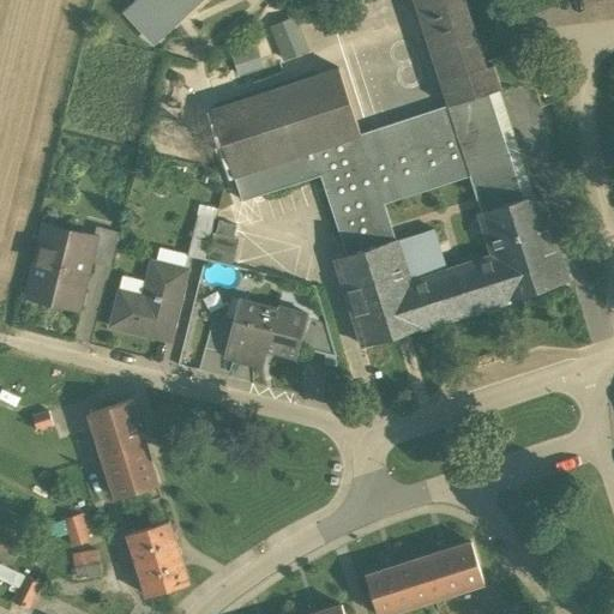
[(155,43),(203,0),(138,0),(126,12),(155,43)]
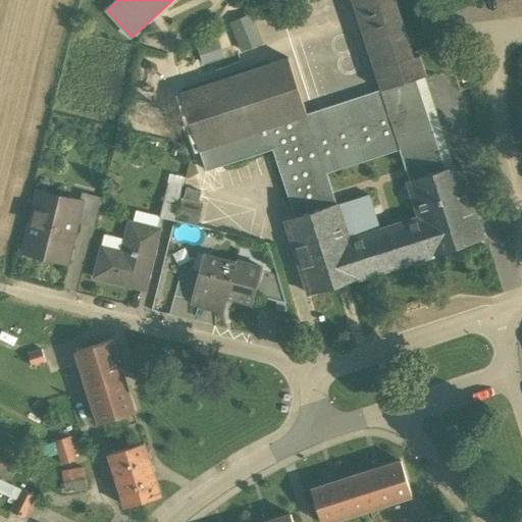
[(413,57),(395,0),(352,0),(381,90),(415,79),(425,75),(419,55),(413,57)]
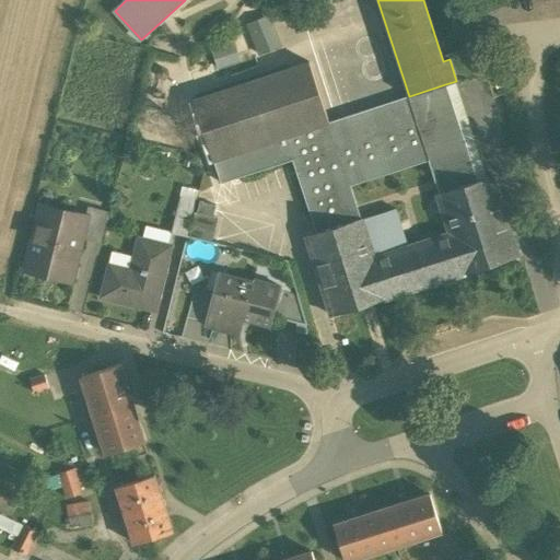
[(281,45),(271,16),(251,23),(261,53),(281,45)]
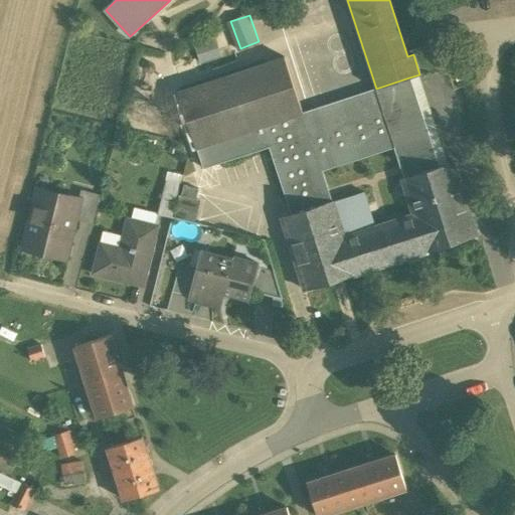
[(221,55),(214,35),(194,42),(201,62),(221,55)]
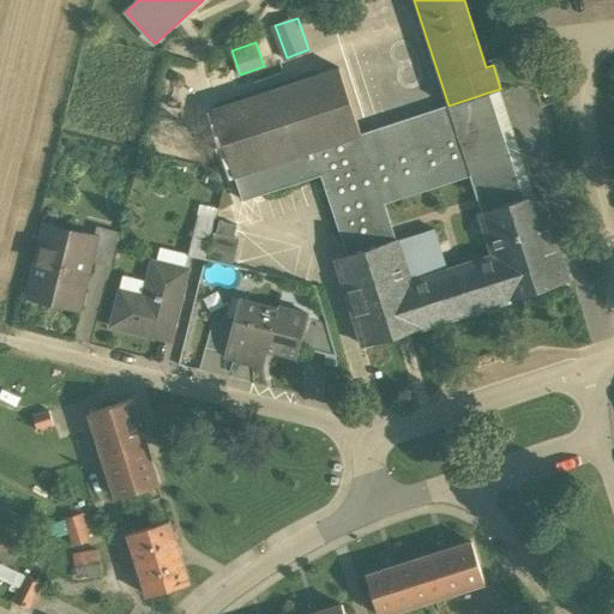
[(338,67),(211,109),(234,176),(361,134),(338,67)]
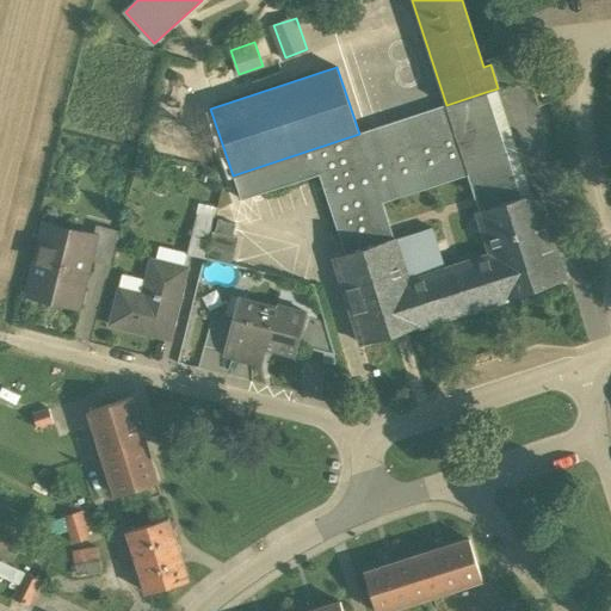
[(393,238),(381,202),(467,174),(479,210),(520,197),(486,92),(446,105),(359,134),(233,176),(241,199),(319,174),(345,253),(393,238)]
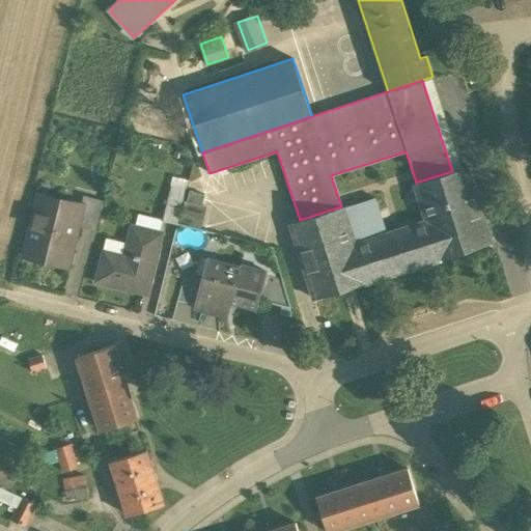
[(416,183),(415,184),(426,221),(386,233),(354,244),(342,207),(342,206),(341,206),(300,220),(290,223),(314,299),(491,243),(466,167),(452,171),(416,183)]
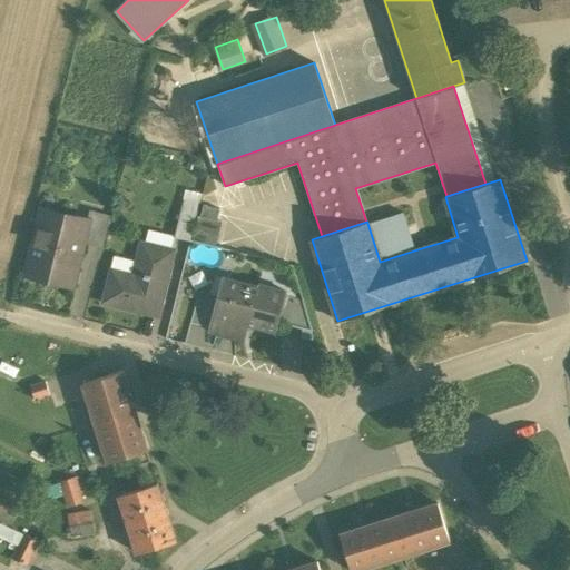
[(183,200),(174,237),(189,241),(198,204),(183,200)]
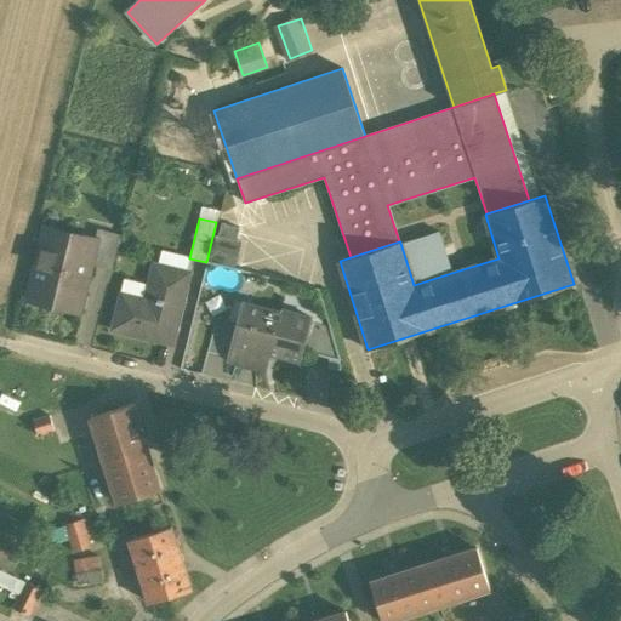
[(239,228),(221,223),(217,235),(235,240),(239,228)]
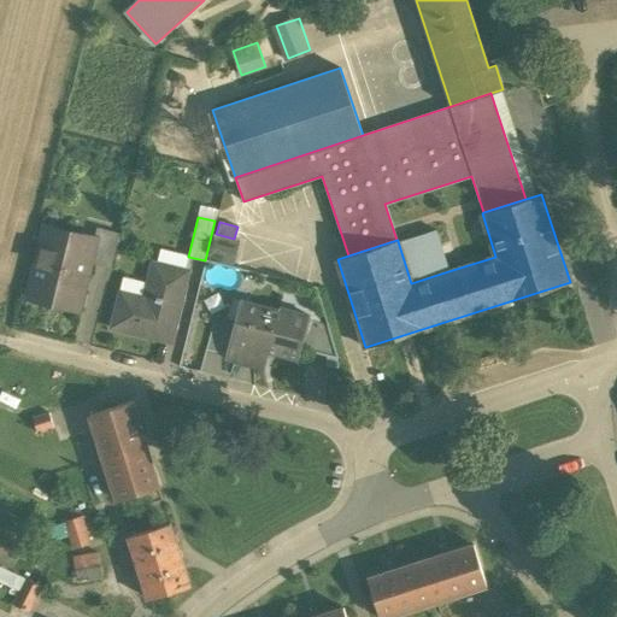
[(94,238),(45,227),(27,297),(77,310),(89,263),(95,239),(94,238)]
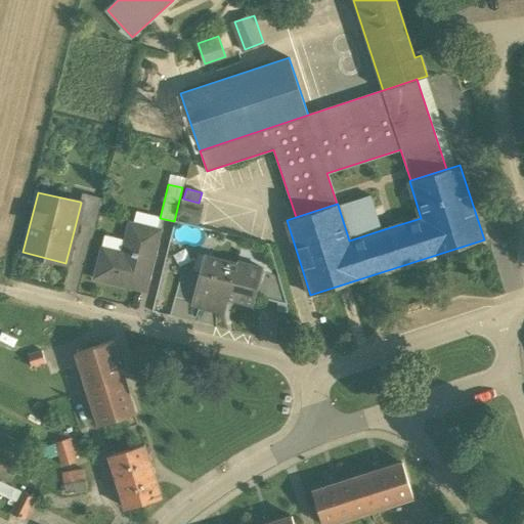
[(101,198),(82,192),(80,202),(81,203),(76,223),(94,228),(101,198)]
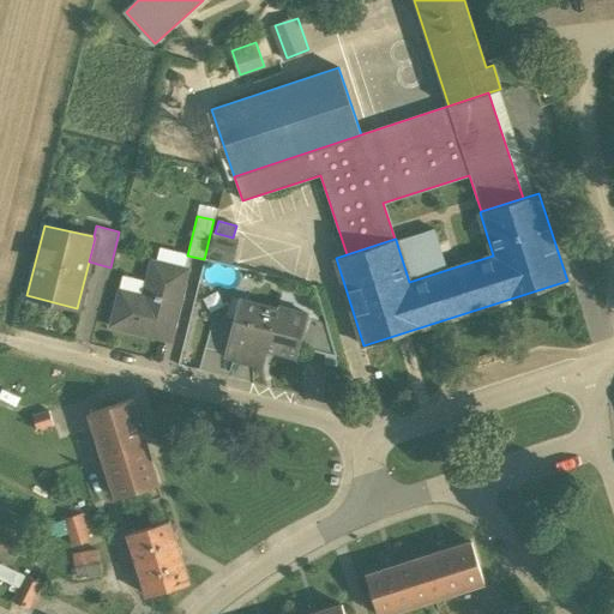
[(433,229),(396,240),(409,282),(446,270),(433,229)]
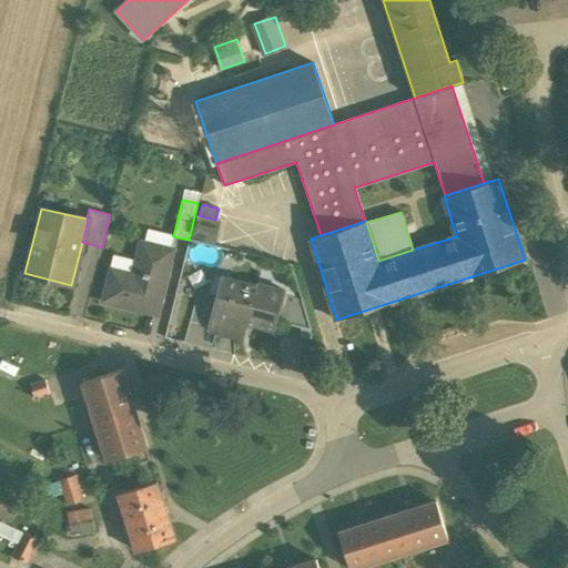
[(199,215),(198,215),(194,227),(217,233),(221,221),(215,220),(199,215)]
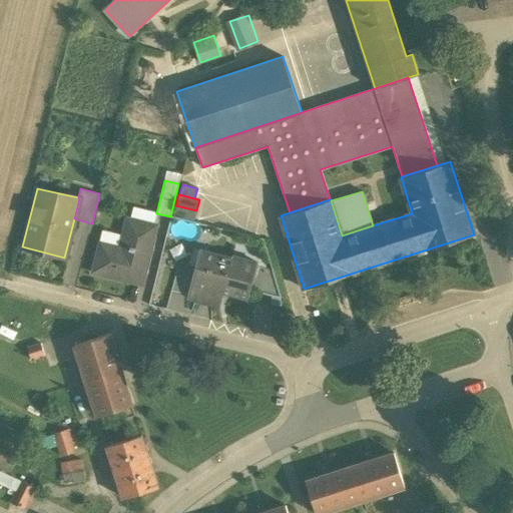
[(196,210),(175,205),(172,216),(193,221),(196,210)]
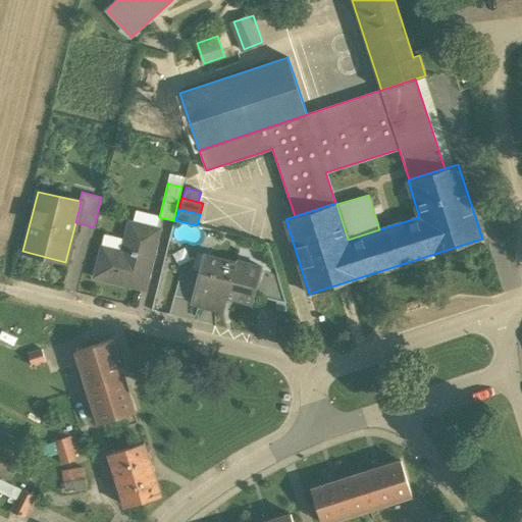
[(160,228),(128,221),(121,251),(101,246),(98,256),(99,256),(94,277),(145,290),(160,228)]
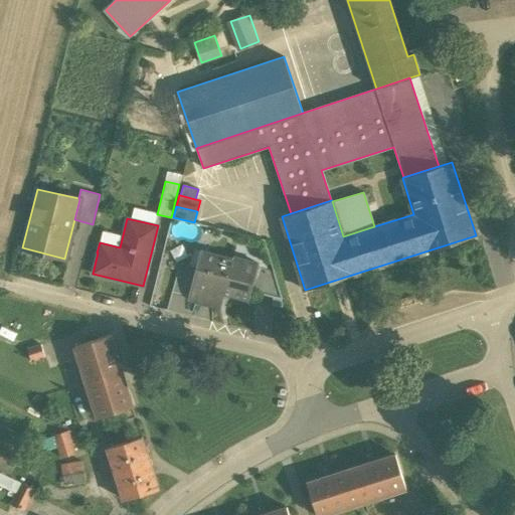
[(233,260),(201,251),(197,266),(189,296),(188,300),(211,306),(215,290),(247,299),(249,291),(256,268),(233,262),(233,260)]
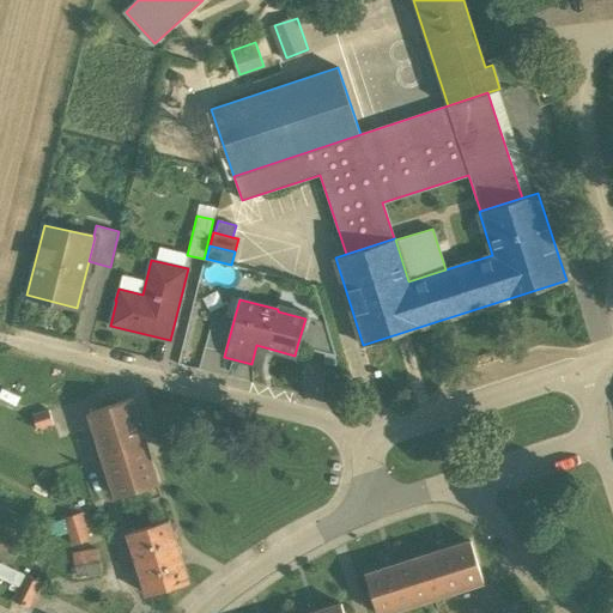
[(225,352),(235,316),(220,311),(213,316),(205,347),(225,352)]
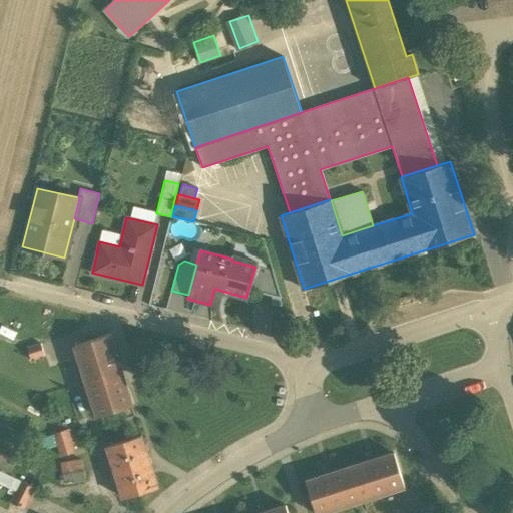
[(274,272),(255,267),(248,290),(280,298),(281,297),(274,272)]
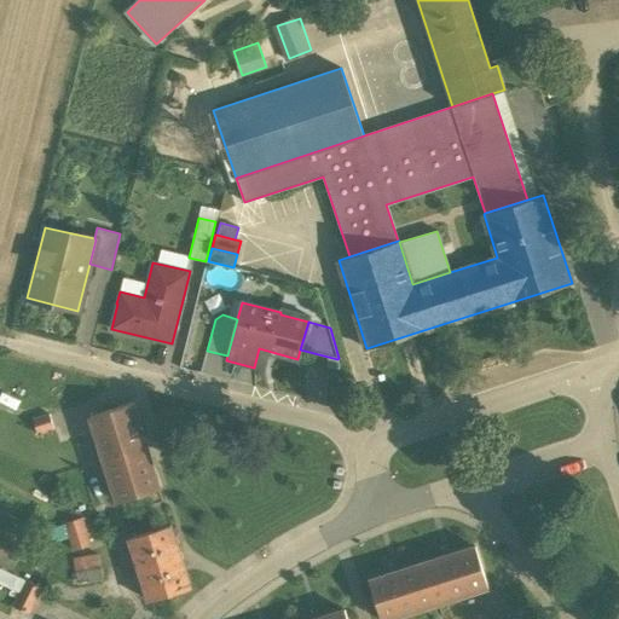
[(132,403),(91,416),(117,501),(160,486),(132,403)]
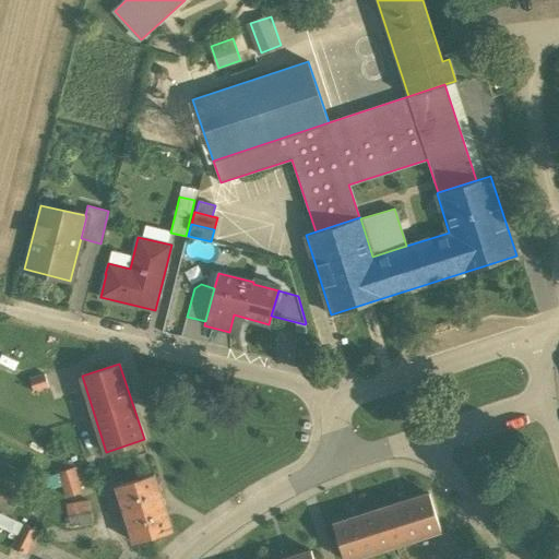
[(45,373),(30,378),(34,391),(49,387),(45,373)]
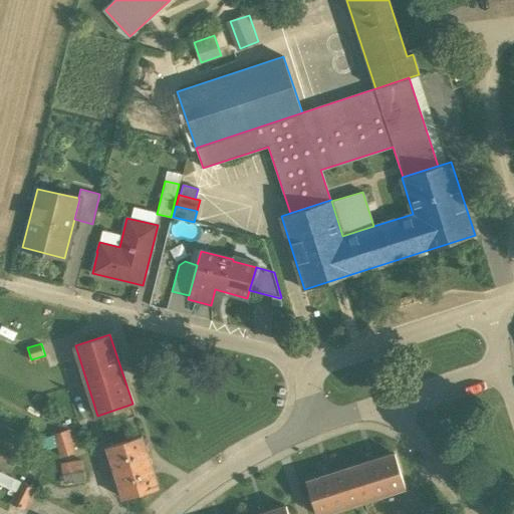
[(68,430),(54,434),(61,457),(75,452),(68,430)]
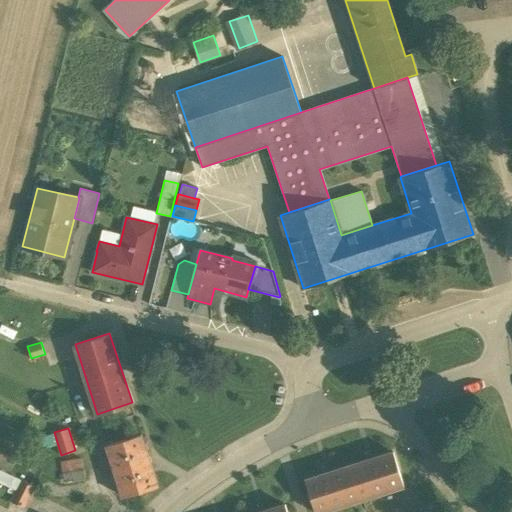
[(141,433),(106,444),(123,496),(158,484),(141,433)]
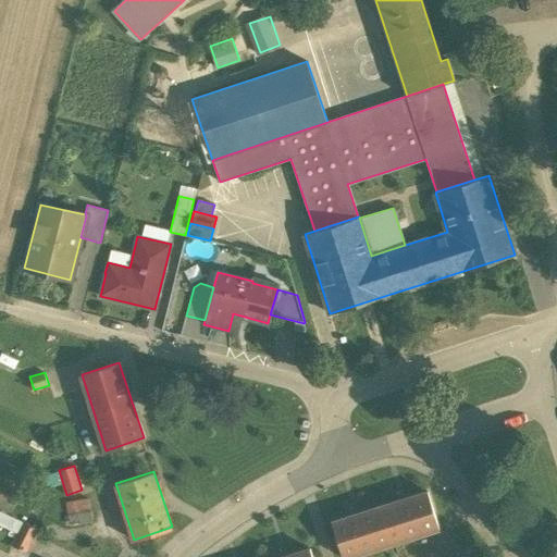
[(429,492),(381,507),(392,543),(440,528),(429,492)]
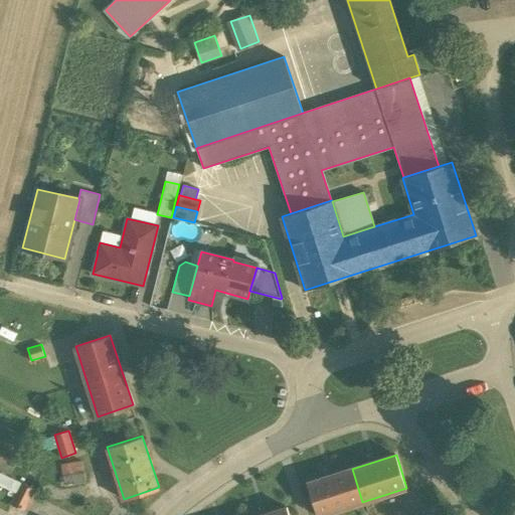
[(62,462),(64,482),(87,479),(84,459),(62,462)]
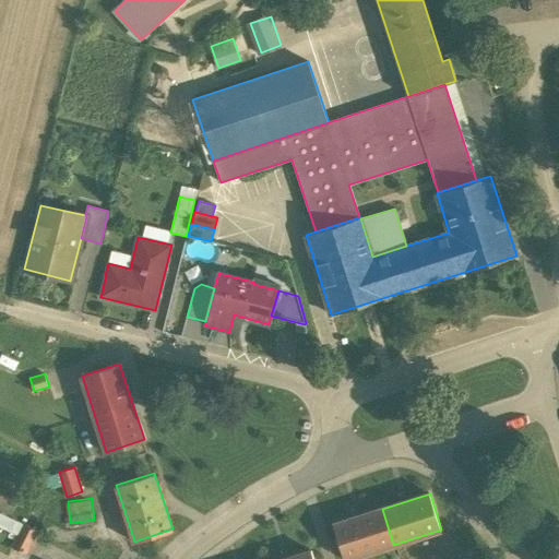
[(382,509),(334,523),(345,558),(346,558),(393,545),(382,509)]
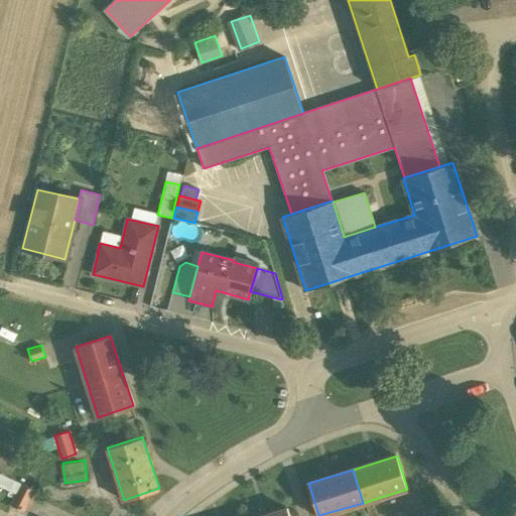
[(35,490),(22,483),(11,504),(24,511),(35,490)]
